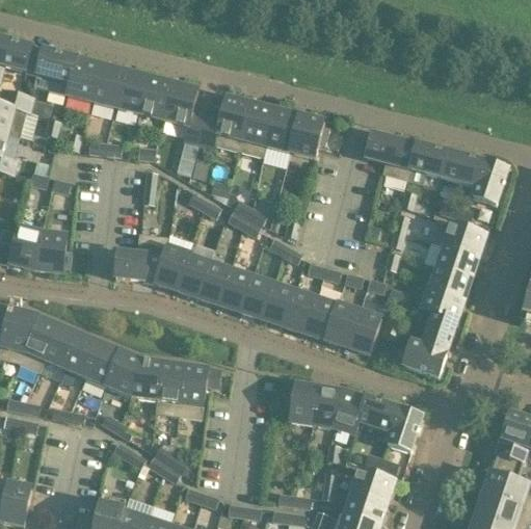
[(27,73),(33,48),(0,40),(0,82),(4,67),(27,73)]
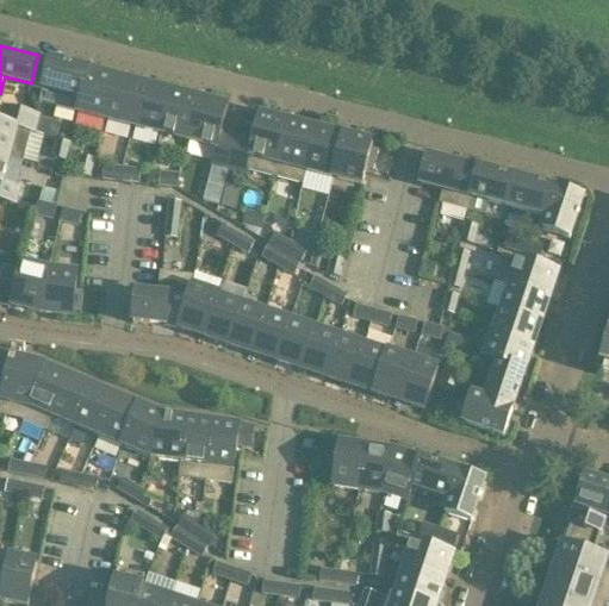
[(89,68),(38,55),(31,83),(43,86),(39,100),(79,110),(89,68)]
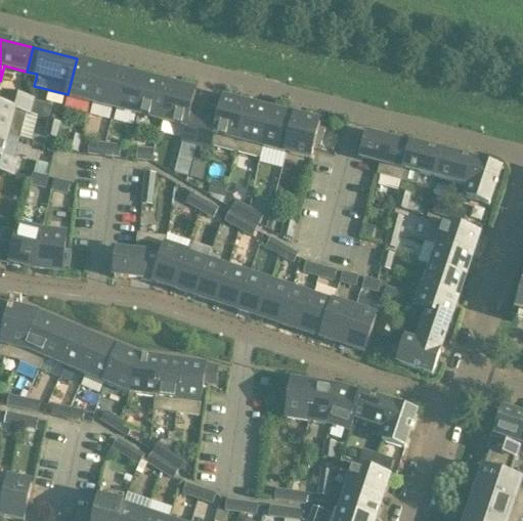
[(77,58),(68,94),(91,100),(100,64),(77,58)]
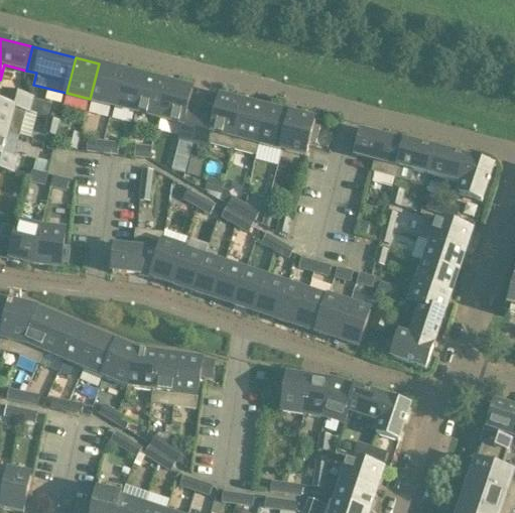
[(122,70),(99,63),(90,99),(113,105),(122,70)]
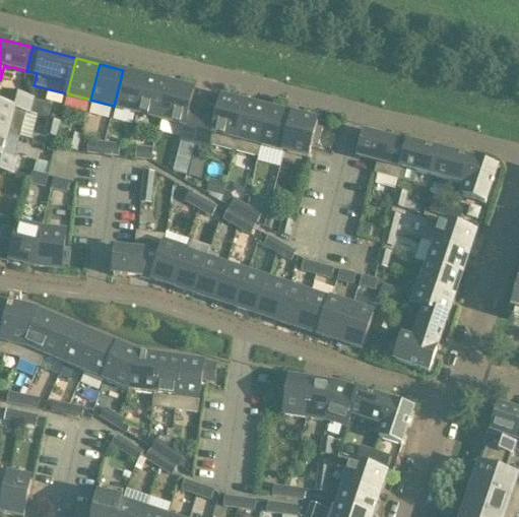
[(123,70),(114,106),(138,112),(147,76),(123,70)]
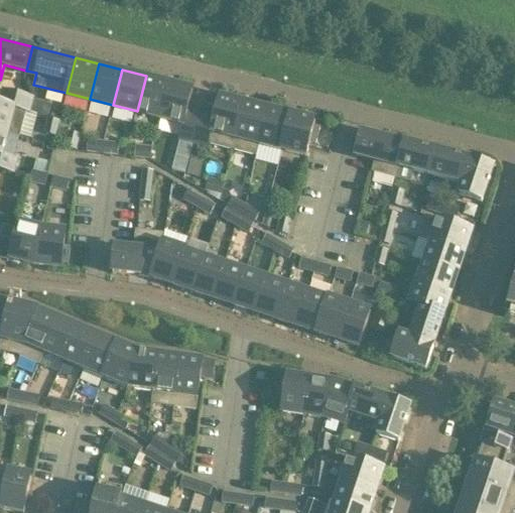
[(169,82),(146,76),(137,111),(160,117),(169,82)]
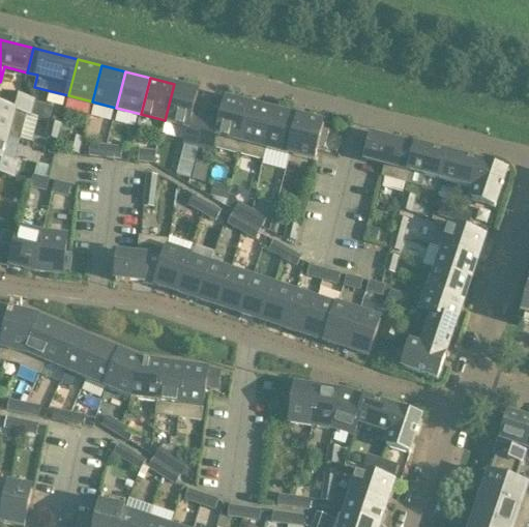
[(193,113),(199,90),(174,84),(165,120),(189,126),(185,141),(200,144),(207,116),(193,113)]
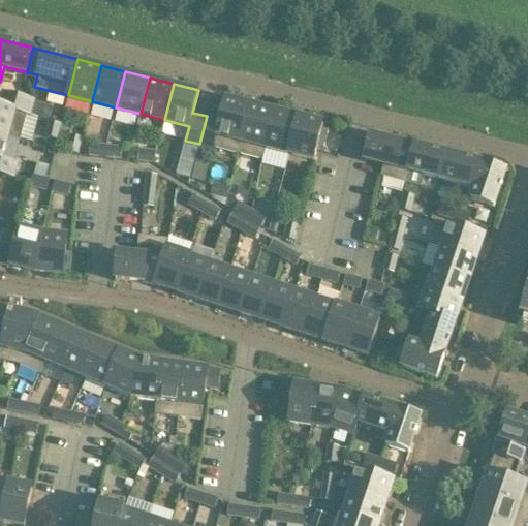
[(5,91),(2,105),(28,112),(28,113),(29,113),(33,98),(5,91)]
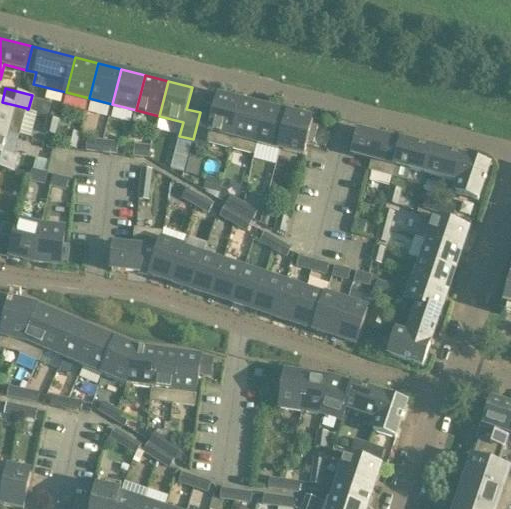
[(213,116),(200,112),(193,139),(206,143),(207,141),(230,147),(242,100),(219,94),(213,116)]
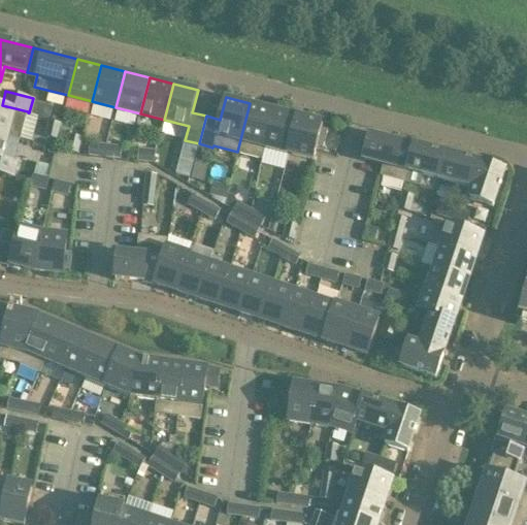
[(263,158),(266,146),(265,145),(274,109),(250,103),(237,152),(263,158)]
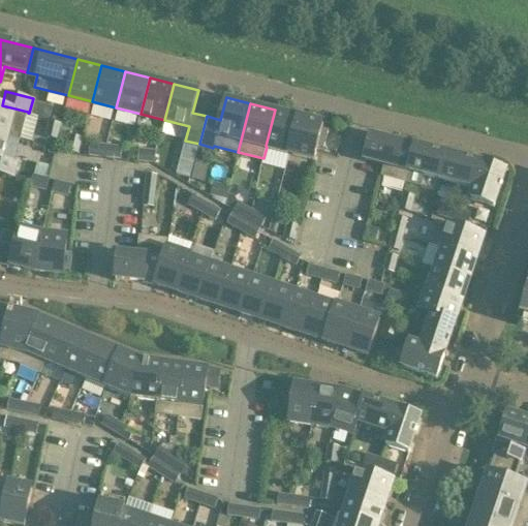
[(0,130),(9,133),(9,134),(21,137),(28,113),(28,112),(2,105),(0,104),(0,130)]
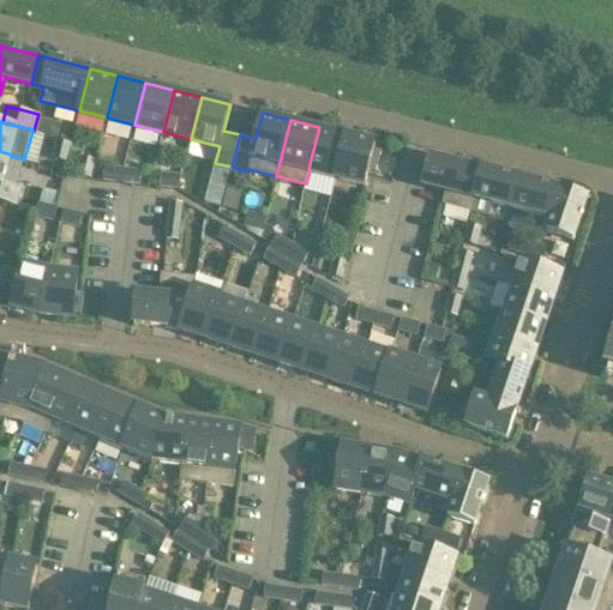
[(347,134),(319,127),(308,169),(310,170),(336,176),(347,134)]
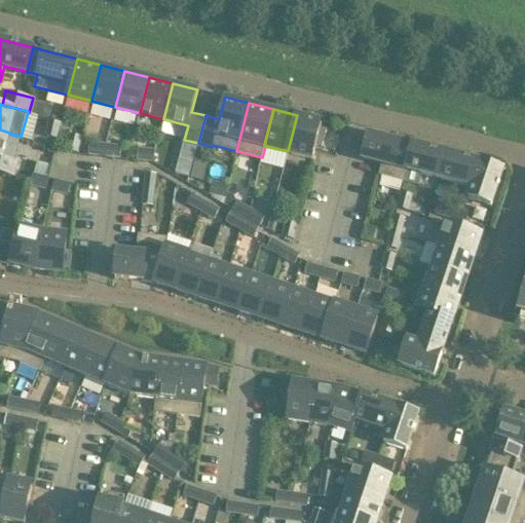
[(322,122),(297,115),(288,151),(312,158),(316,143),(323,145),(327,128),(321,126),(322,122)]
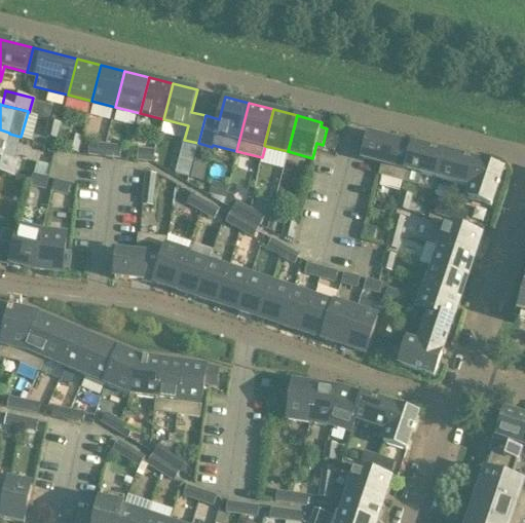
[(49,118),(45,134),(57,137),(60,120),(49,118)]
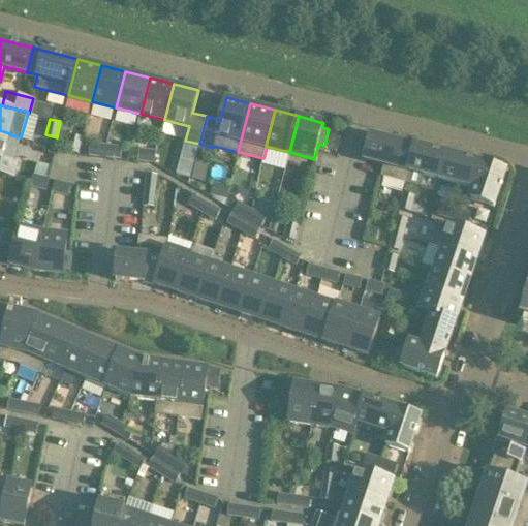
[(0,171),(2,172),(13,175),(17,161),(3,158),(9,134),(9,133),(0,130),(0,171)]
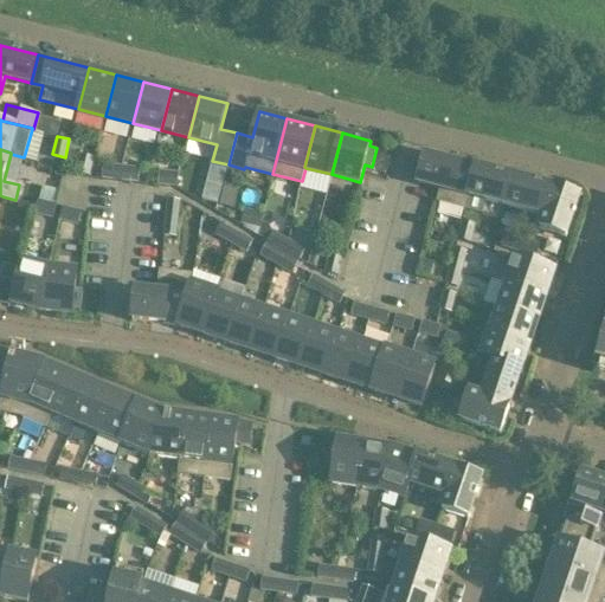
[(82,153),(77,170),(90,174),(95,155),(82,153)]
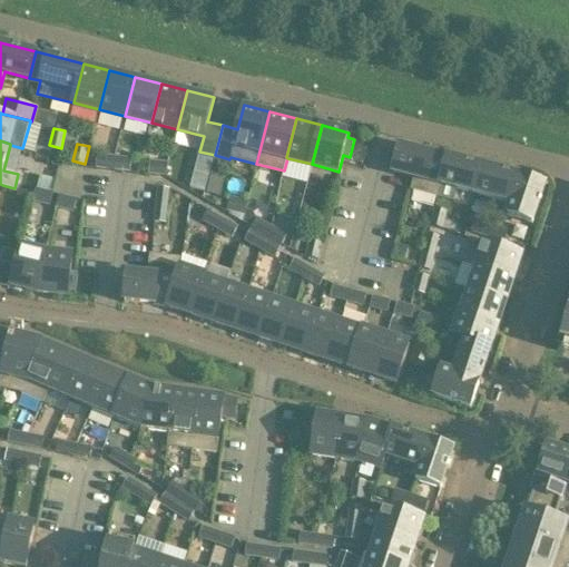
[(439,196),(442,183),(441,183),(448,156),(400,144),(393,169),(414,175),(411,188),(439,196)]
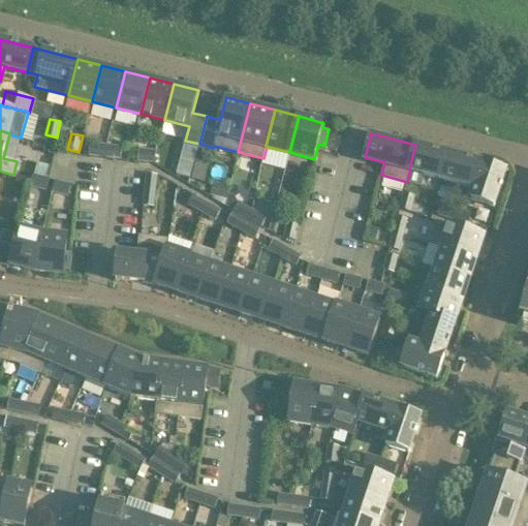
[(105,155),(106,144),(91,142),(90,153),(105,155)]
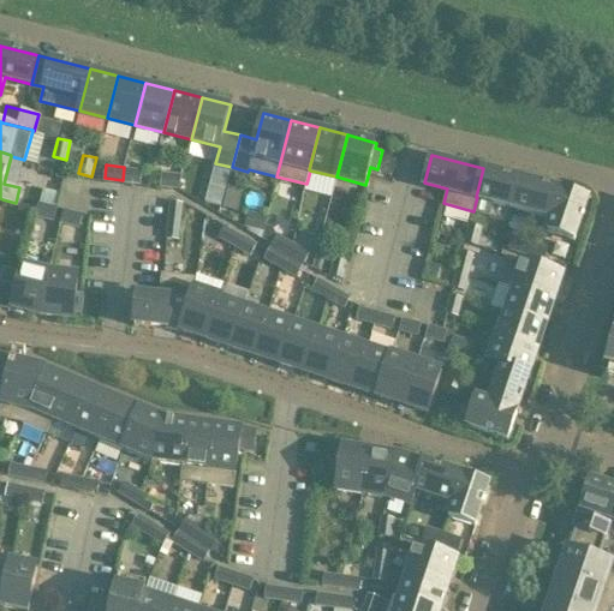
[(124,167),(123,180),(141,183),(143,169),(124,167)]
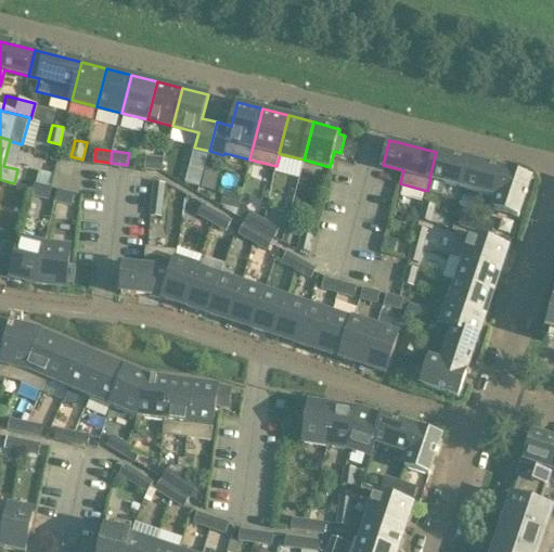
[(427,191),(442,195),(446,181),(465,187),(472,162),(436,152),(429,178),(430,178),(427,191)]
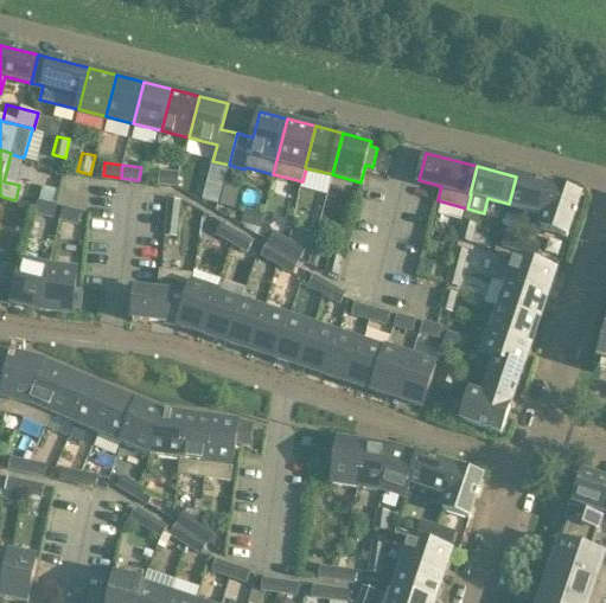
[(160,170),(159,183),(177,184),(179,172),(160,170)]
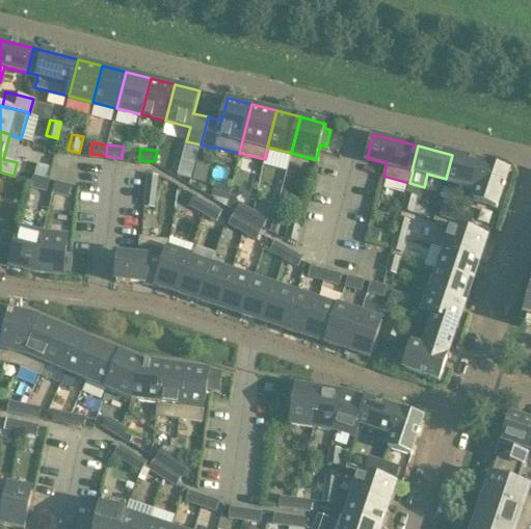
[(478,187),(486,164),(452,155),(446,179),(478,187)]
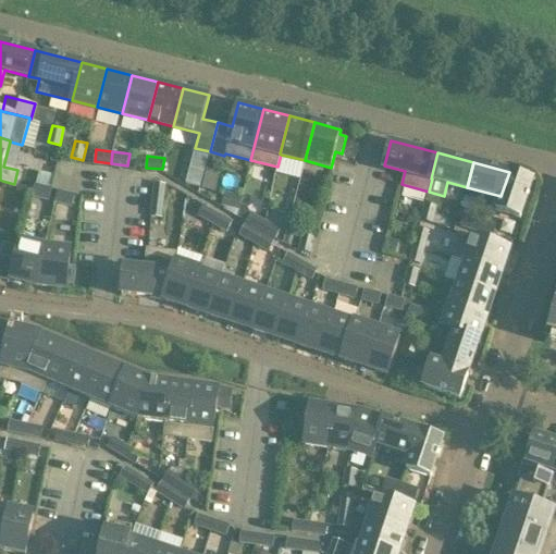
[(207,169),(202,186),(213,188),(218,172),(207,169)]
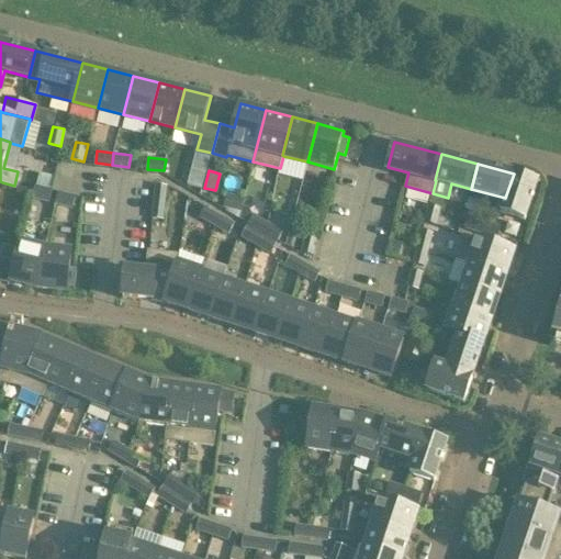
[(538,181),(514,174),(505,198),(501,210),(526,219),(538,181)]
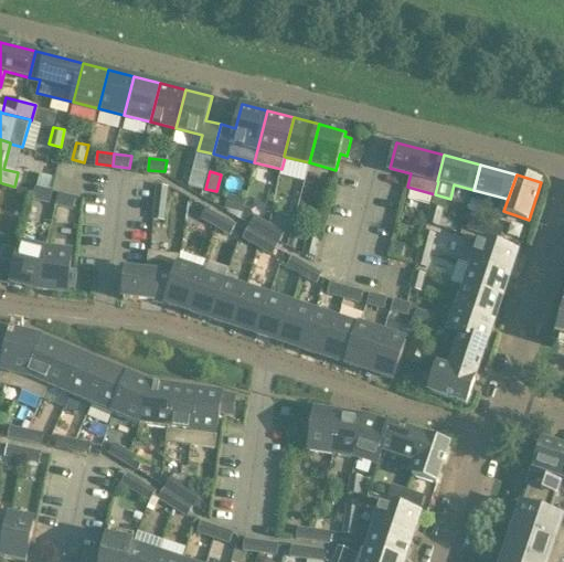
[(156,201),(168,202),(170,186),(158,183),(156,201)]
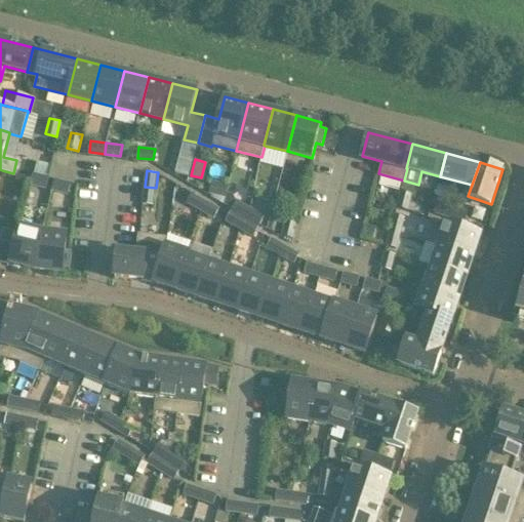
[(34,172),(31,183),(46,187),(49,175),(46,175),(35,172),(34,172)]
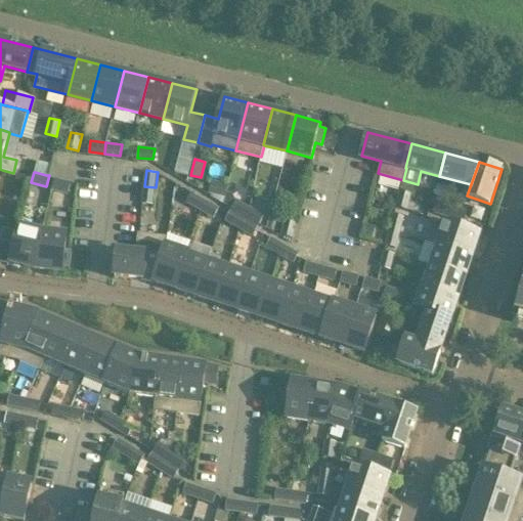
[(55,177),(52,187),(68,191),(71,181),(55,177)]
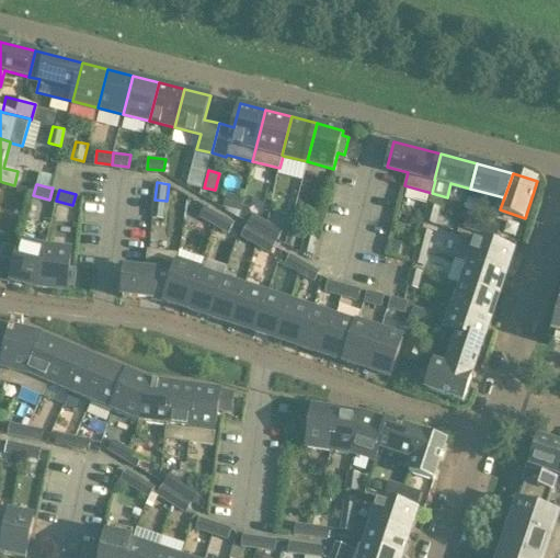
[(241,208),(244,194),(228,190),(224,204),(228,205),(241,208)]
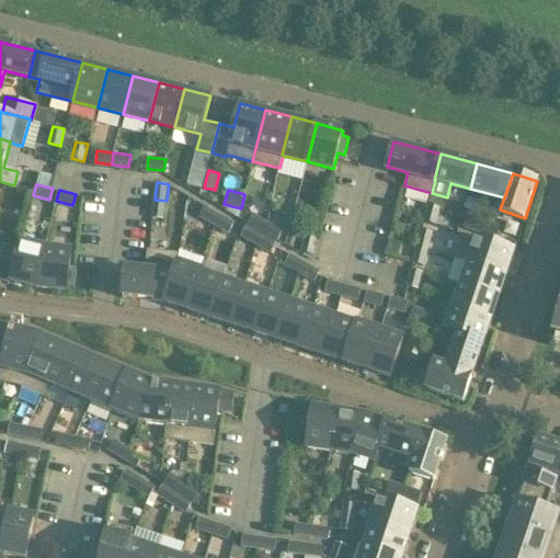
[(164,217),(167,201),(155,200),(152,216),(164,217)]
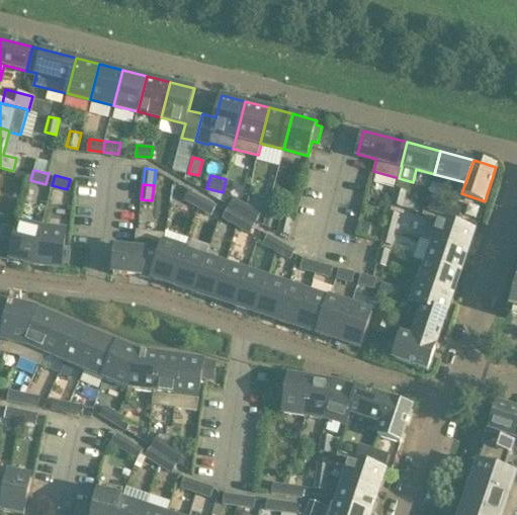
[(396,187),(392,202),(404,205),(408,190),(396,187)]
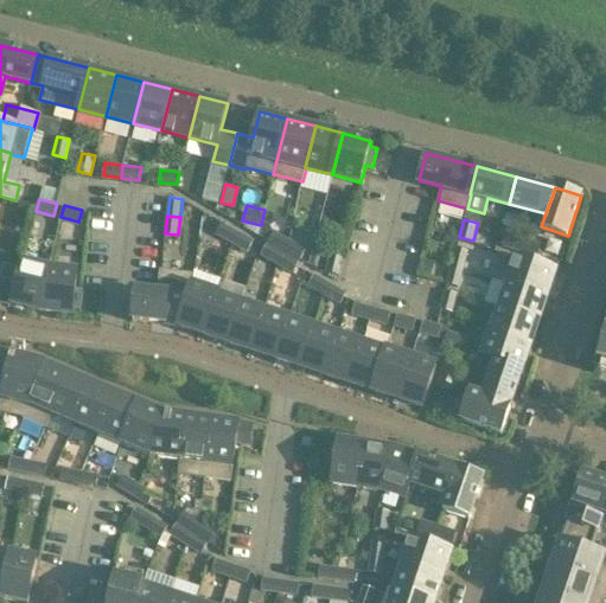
[(216,230),(231,239),(237,230),(222,220),(216,230)]
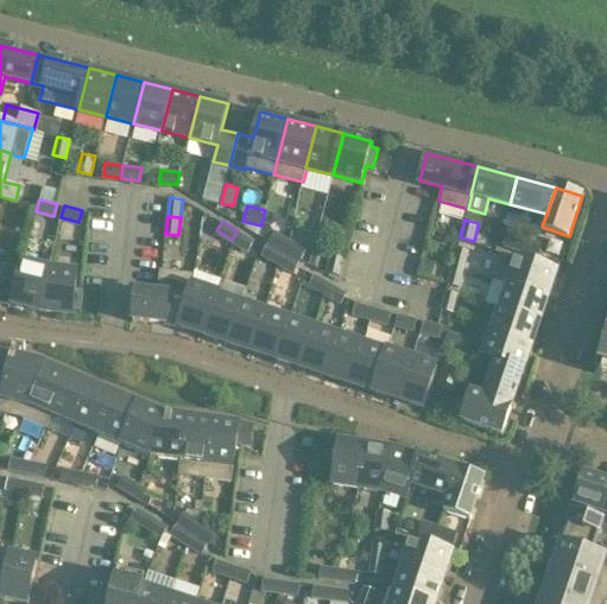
[(253,240),(238,230),(232,240),(248,249),(253,240)]
